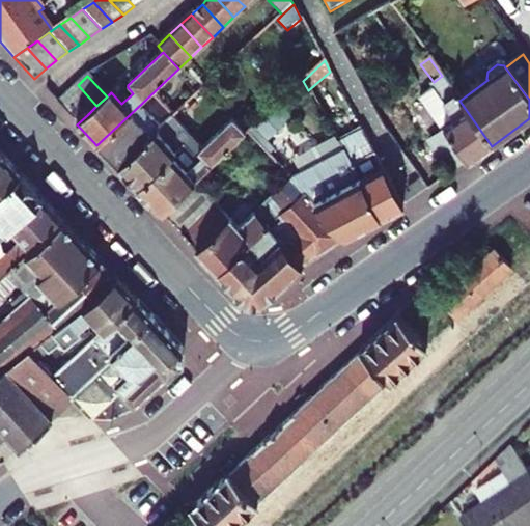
[(468,164),(492,146),(459,101),(442,76),(434,82),(428,85),(433,90),(419,100),(441,131),(443,130),(444,131),(468,164)]
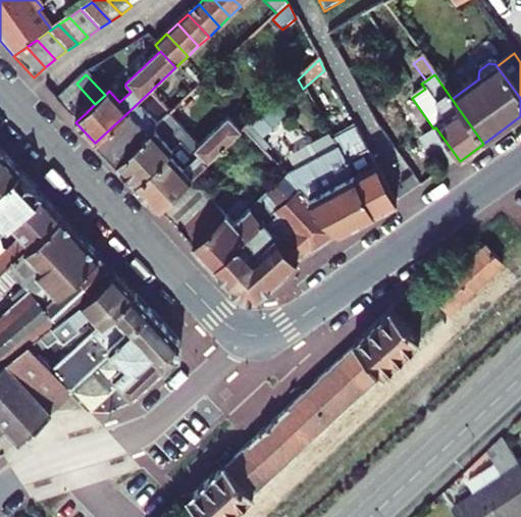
[(66,93),(86,113),(95,104),(76,84),(66,93)]
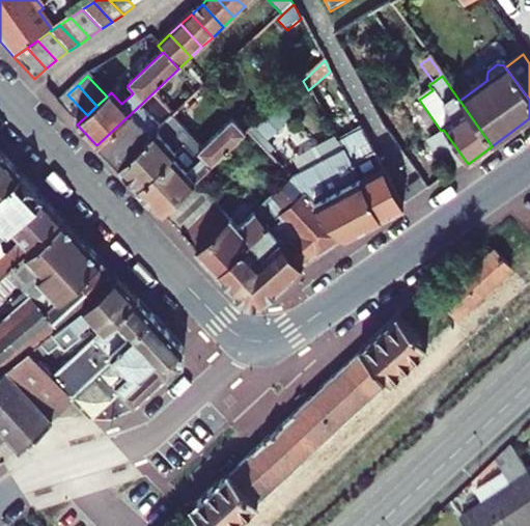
[(67,94),(57,104),(77,125),(87,115),(67,94)]
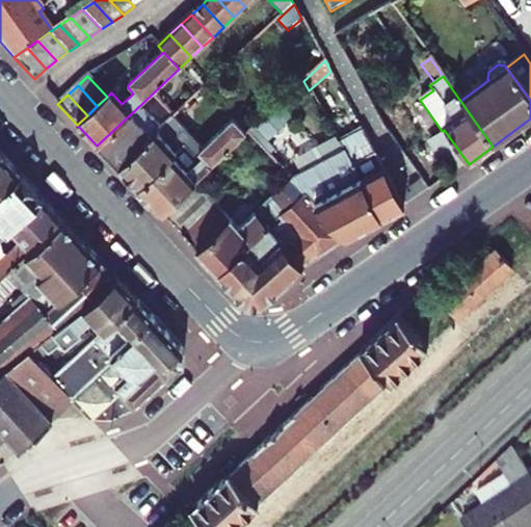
[(138,107),(97,146),(118,168),(160,130),(138,107)]
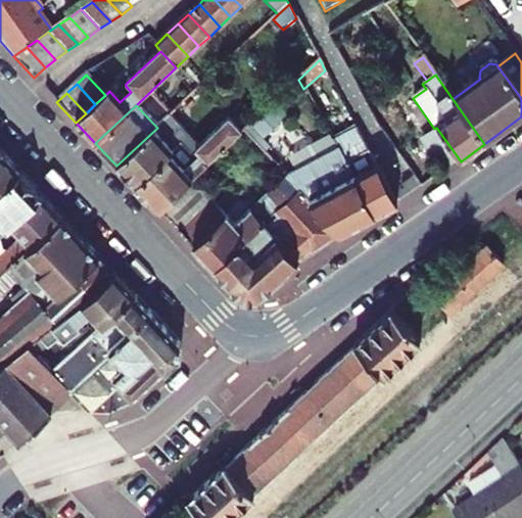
[(116,166),(135,187),(188,137),(169,116),(157,128),(116,166)]
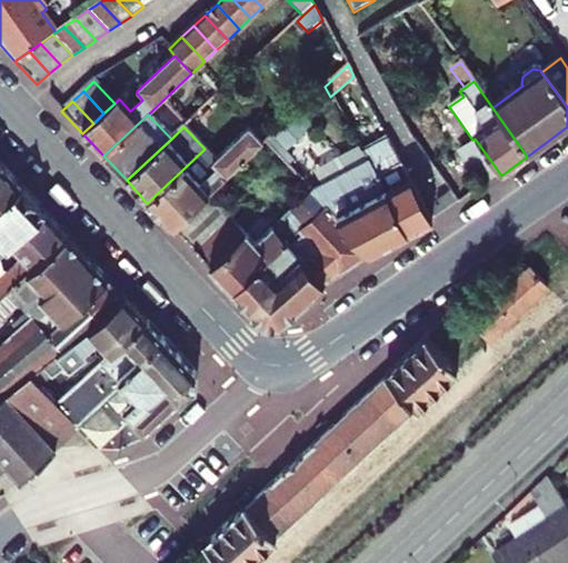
[(205,149),(147,203),(172,229),(209,194),(262,144),(249,130),(216,161),(205,149)]
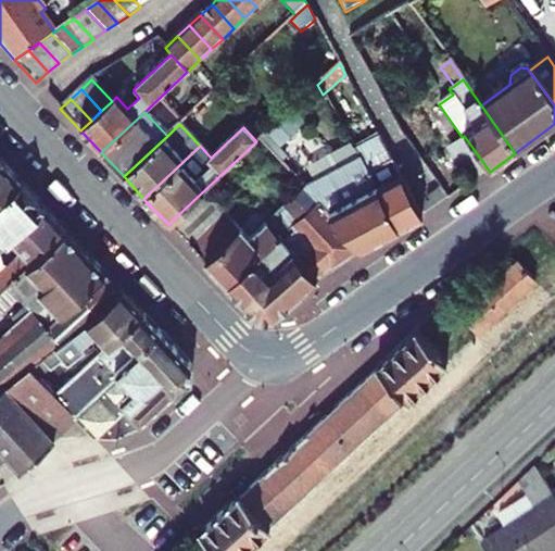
[(375,189),(398,232),(421,218),(378,136),(354,150),(358,159),(375,189)]
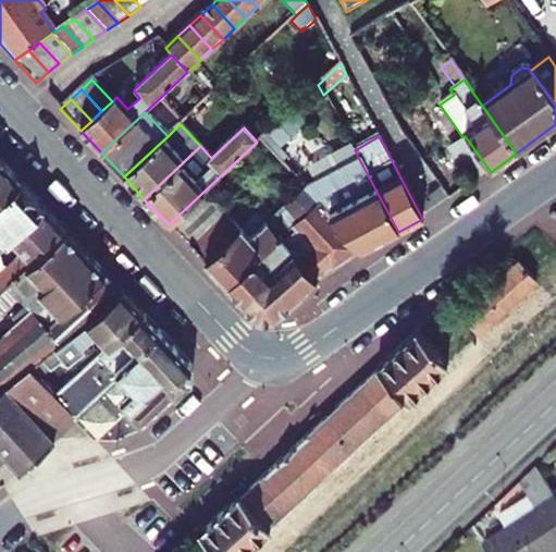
[(472,185),(491,172),(466,137),(447,151),(472,185)]
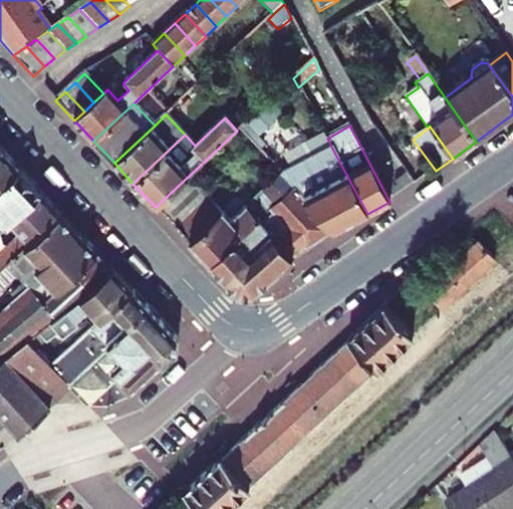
[(331,147),(281,175),(294,190),(334,232),(367,214),(346,175),(331,147)]
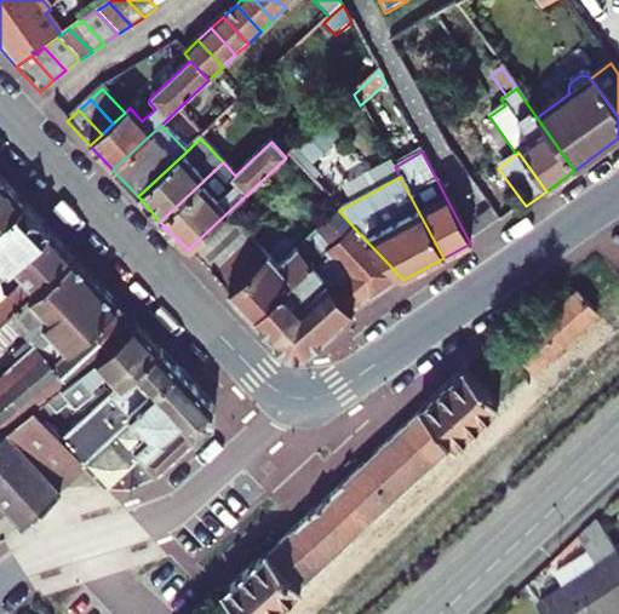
[(0,229),(24,207),(0,183),(0,229)]
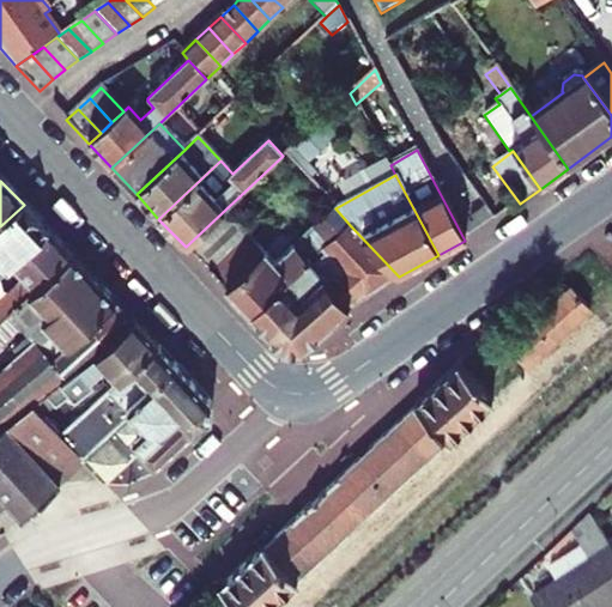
[(0,275),(11,266),(48,231),(24,205),(0,226),(0,275)]
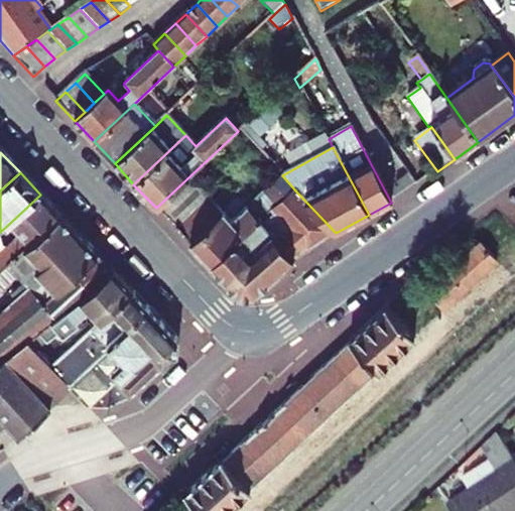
[(189,176),(156,208),(211,267),(271,212),(295,190),(282,175),(233,222),(189,176)]
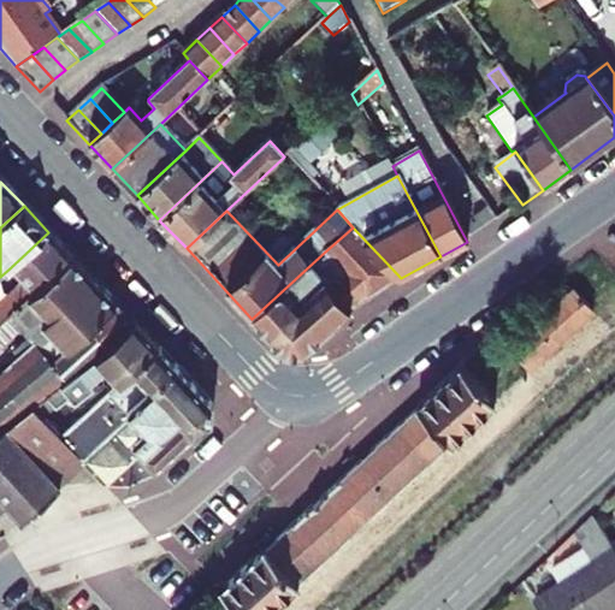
[(367,300),(401,278),(353,227),(324,253),(342,272),(342,279),(348,279),(367,300)]
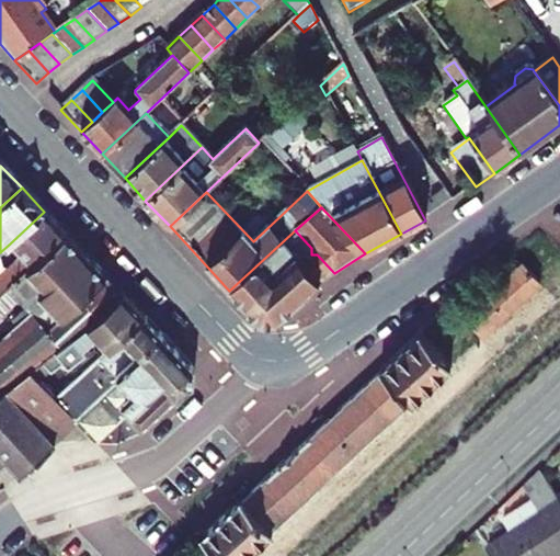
[(0,297),(25,274),(67,236),(44,212),(10,244),(12,247),(12,251),(18,258),(23,258),(23,259),(20,262),(18,261),(0,278),(0,297)]
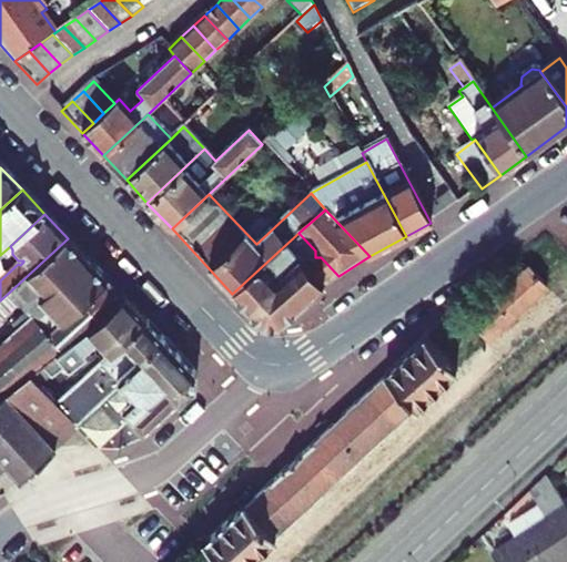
[(299,233),(232,294),(262,326),(279,327),(323,288),(338,276),(321,257),(315,257),(315,251),(299,233)]
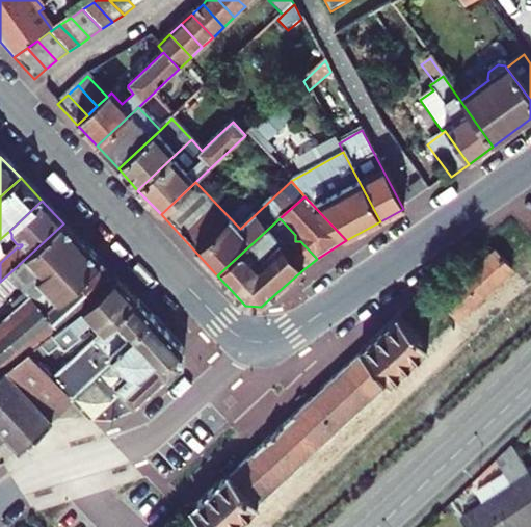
[(16,313),(0,326),(0,377),(5,373),(28,356),(40,347),(82,313),(116,282),(63,224),(24,260),(0,282),(0,302),(17,288),(24,295),(28,300),(16,313)]
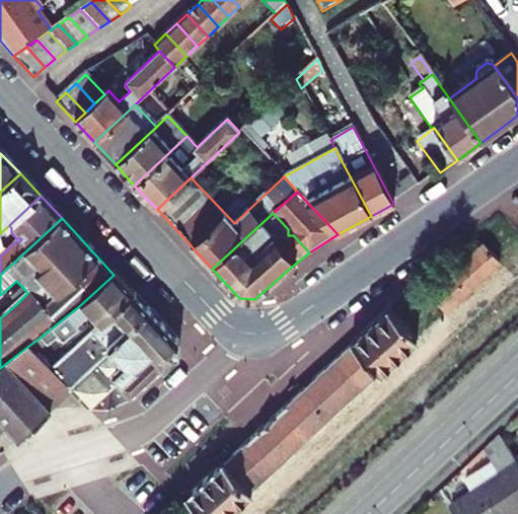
[(429,295),(446,314),(499,266),(482,246),(429,295)]
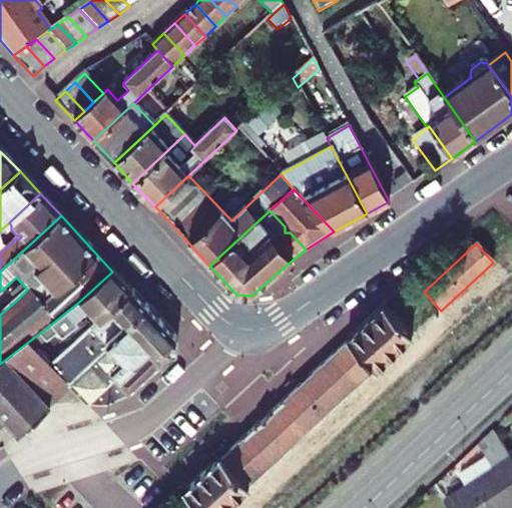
[(38,335),(46,344),(58,334),(62,338),(78,325),(75,321),(88,312),(98,323),(132,292),(112,272),(79,302),(38,335)]
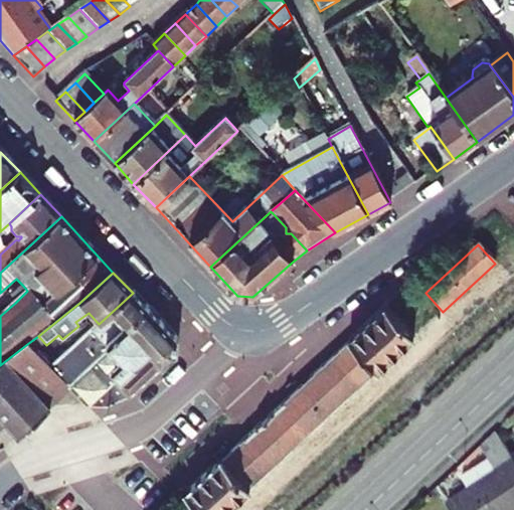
[(10,297),(15,303),(27,291),(23,286),(10,297)]
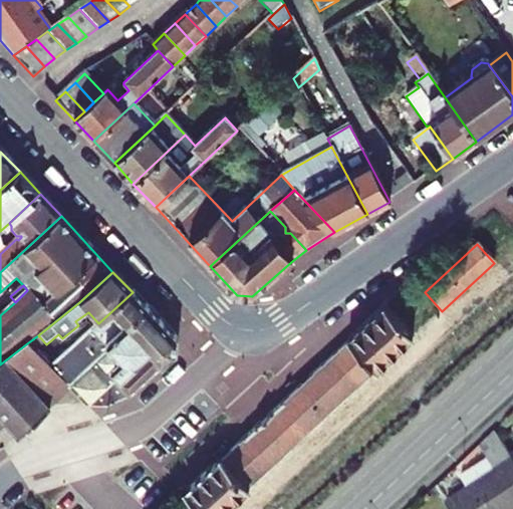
[(5,360),(50,410),(69,392),(84,409),(106,409),(129,399),(176,354),(176,339),(133,292),(98,323),(49,368),(36,352),(27,343),(5,360)]
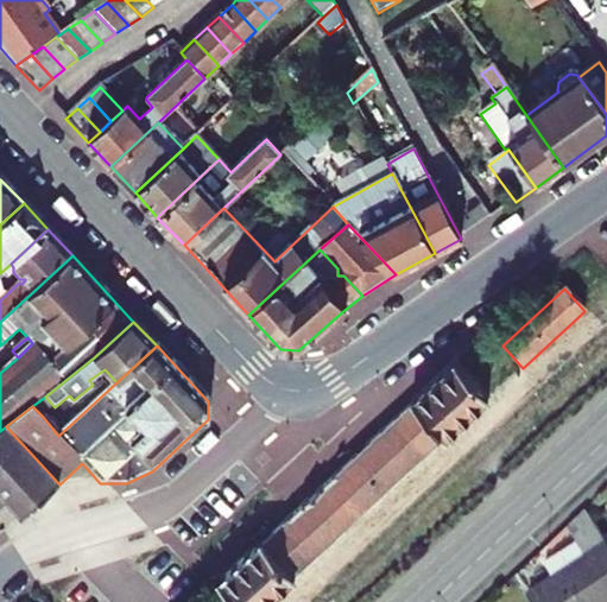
[(261,544),(217,584),(233,601),(270,601),(295,580),(293,578),(443,439),(444,441),(488,400),(455,365),(411,405),(412,406),(263,545),(261,544)]
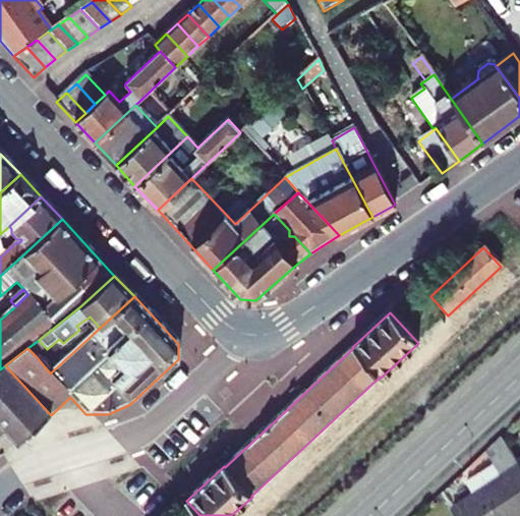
[(39,340),(27,348),(37,357),(47,349),(39,340)]
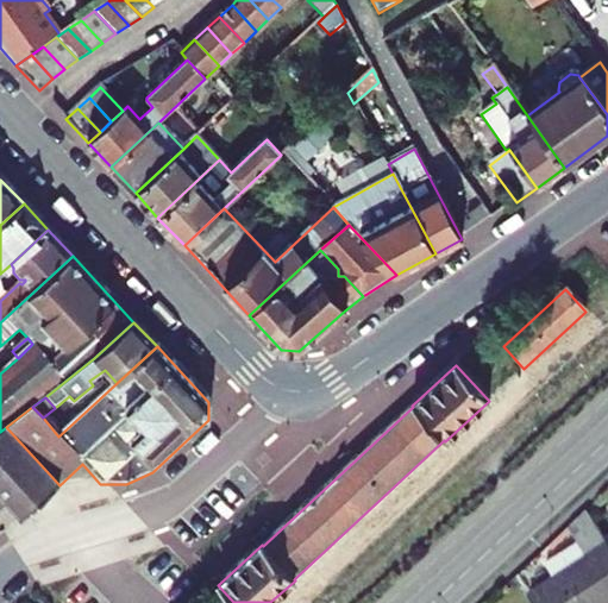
[(0,496),(6,503),(20,520),(60,485),(6,427),(0,432),(0,496)]
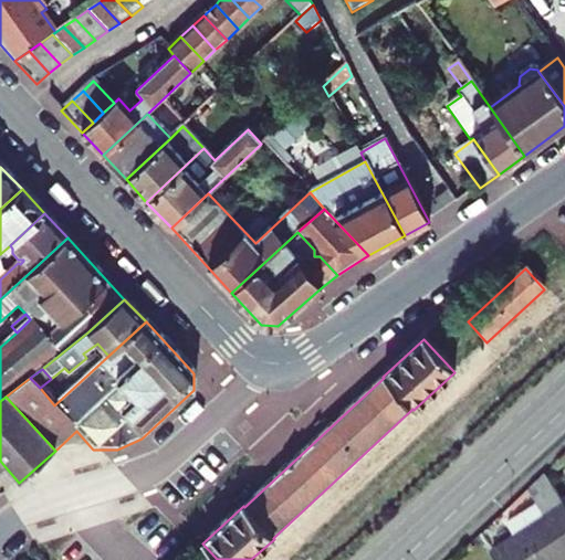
[(564,559),(564,507),(563,505),(550,484),(531,495),(539,507),(506,527),(515,540),(491,556),(493,559),(564,559)]
